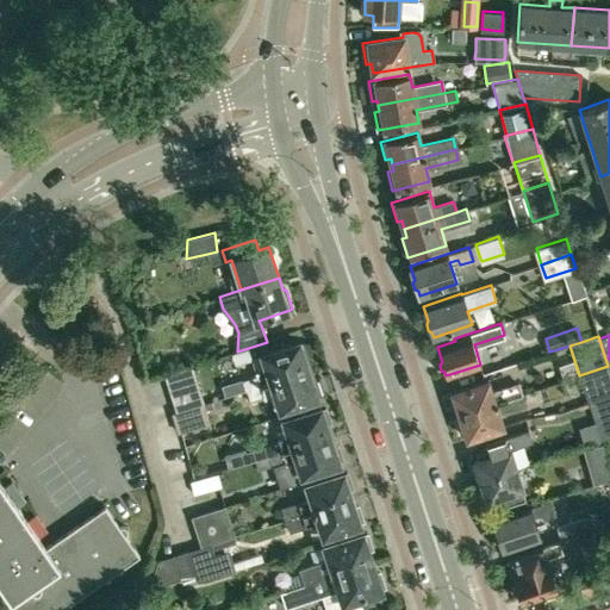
[(247,390),(309,369),(299,341),(261,354),(266,369),(256,372),(256,375),(243,380),(247,390)]
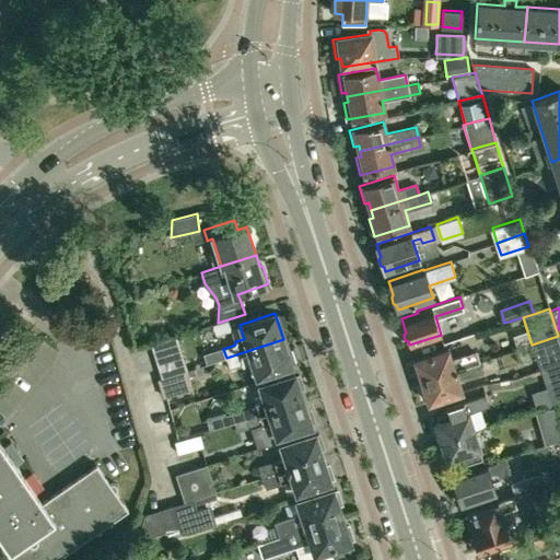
[(539,369),(559,361),(559,341),(558,336),(532,345),(539,369)]
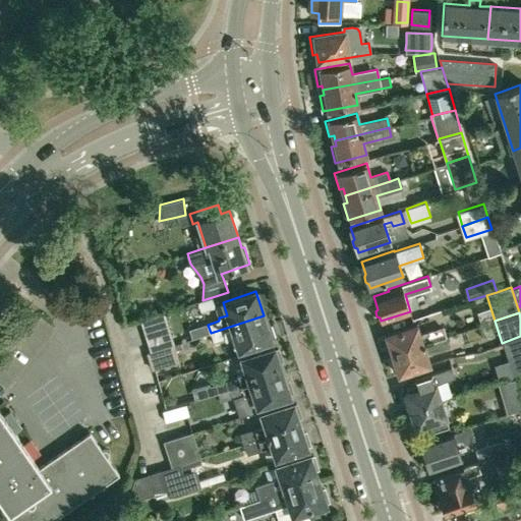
[(164,313),(140,321),(152,351),(175,344),(164,313)]
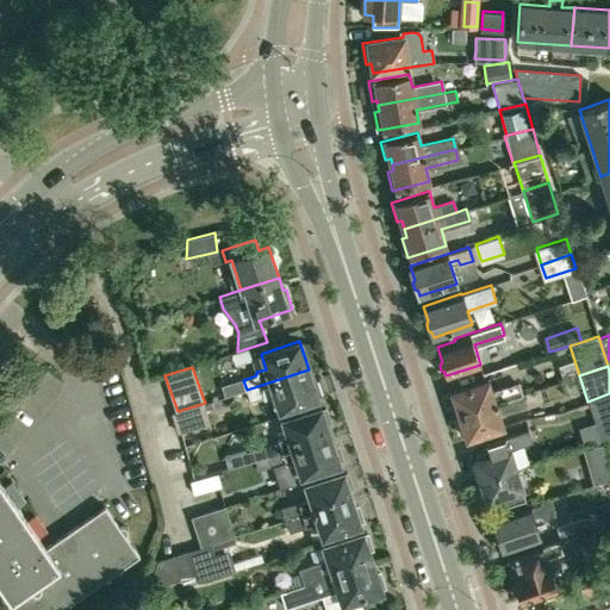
[(309,369),(247,390),(250,399),(263,394),(265,398),(275,396),(280,410),(318,398),(309,369)]
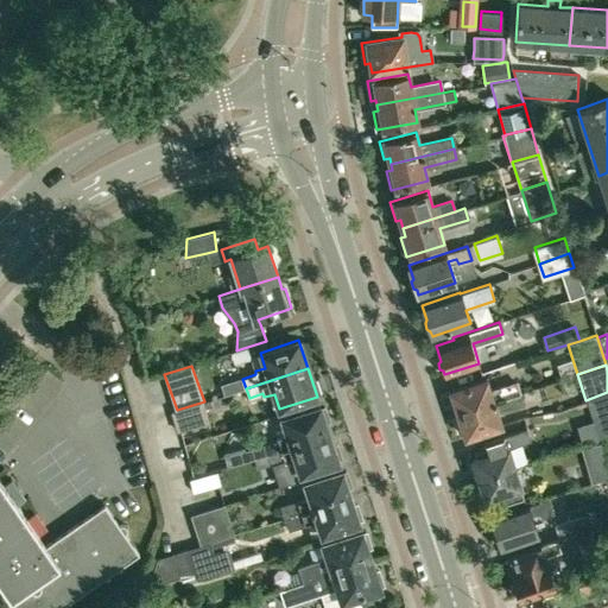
[(457,413),(520,393),(517,381),(491,391),(486,378),(450,390),(451,392),(448,396),(451,404),(455,405),(457,413)]
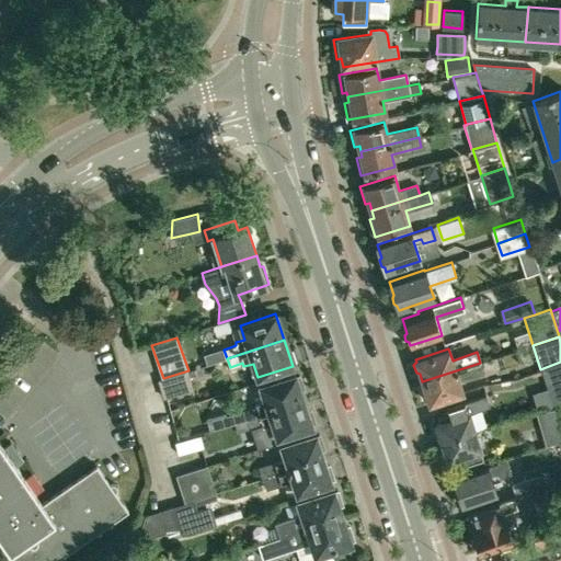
[(560,362),(540,369),(551,404),(560,401),(560,362)]
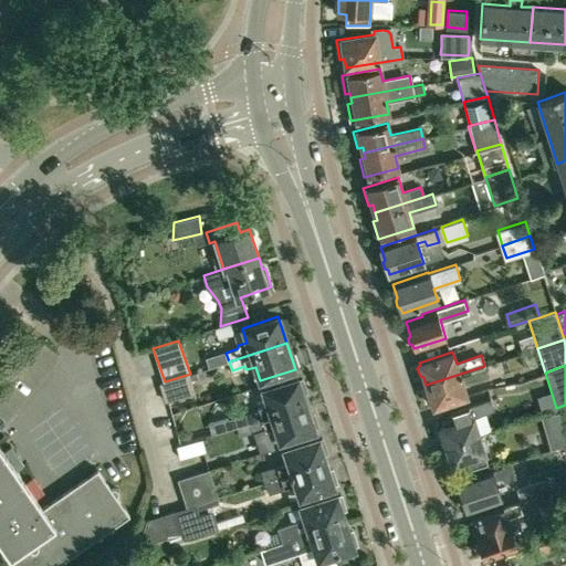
[(484,366),(426,385),(428,391),(426,395),(428,402),(431,404),(432,406),(467,395),(463,384),(488,376),(484,366)]
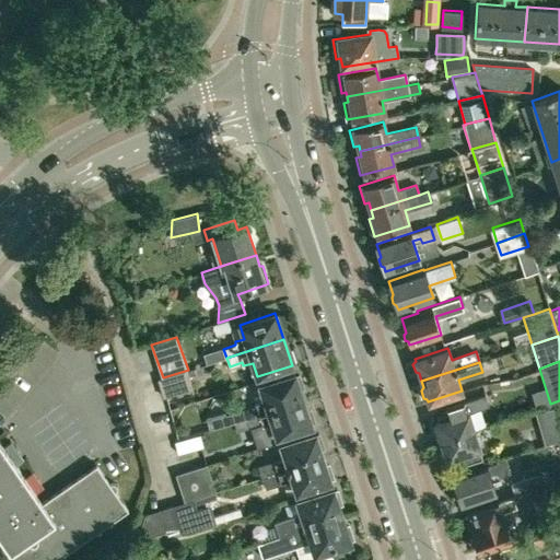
[(188,370),(163,377),(158,380),(163,396),(194,386),(188,370)]
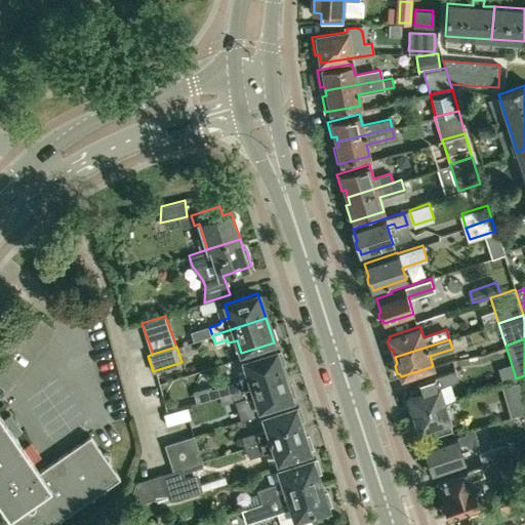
[(232,392),(284,374),(276,350),(243,361),(247,374),(239,376),(240,379),(229,384),(232,392)]
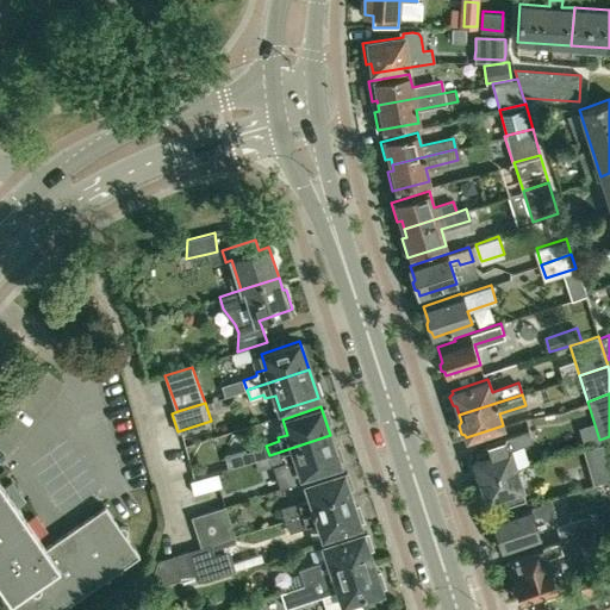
[(475,480),(480,479),(516,467),(510,449),(533,441),(529,430),(485,444),(487,450),(477,454),(478,459),(474,460),(475,466),(472,467),(475,480)]
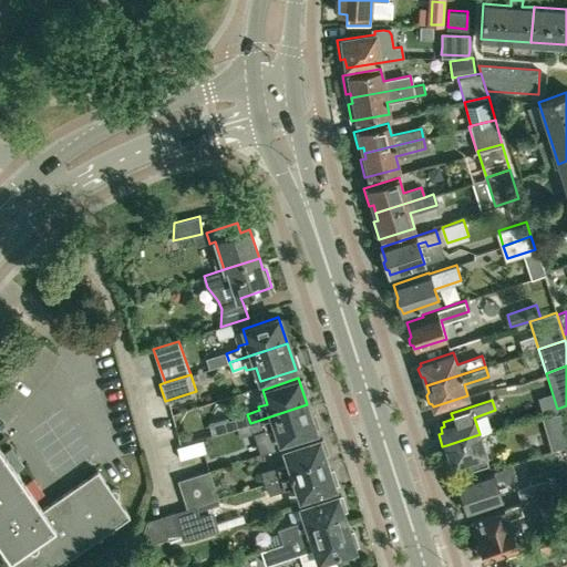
[(238,437),(254,432),(266,429),(267,431),(276,429),(280,442),(316,431),(307,404),(250,423),(236,428),(238,437)]
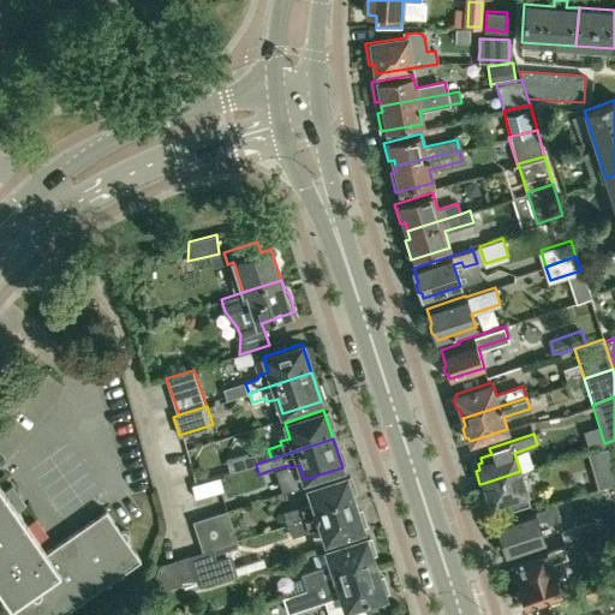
[(172,458),(175,472),(192,466),(189,453),(172,458)]
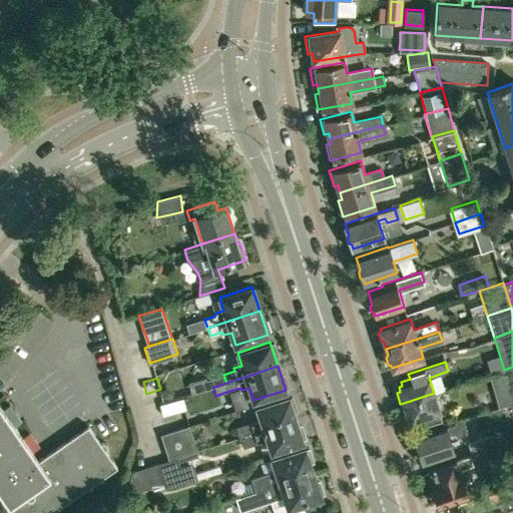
[(512,402),(512,395),(512,390),(496,395),(499,406),(512,402)]
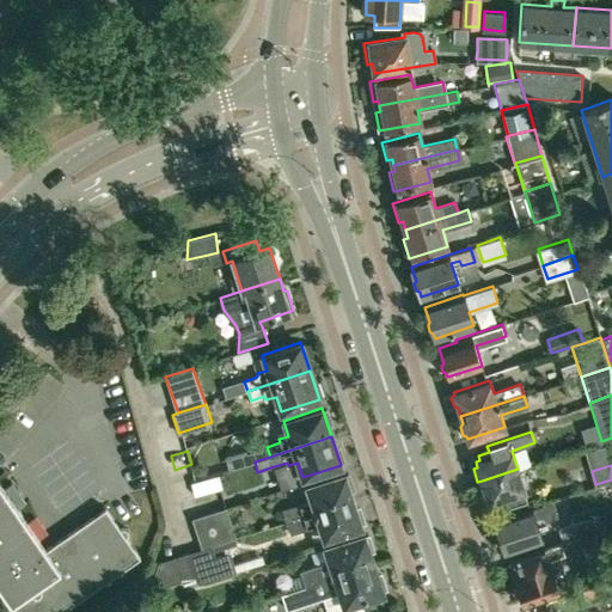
[(518,469),(482,481),(488,501),(493,500),(495,505),(505,502),(507,507),(527,500),(524,490),(525,489),(518,469)]
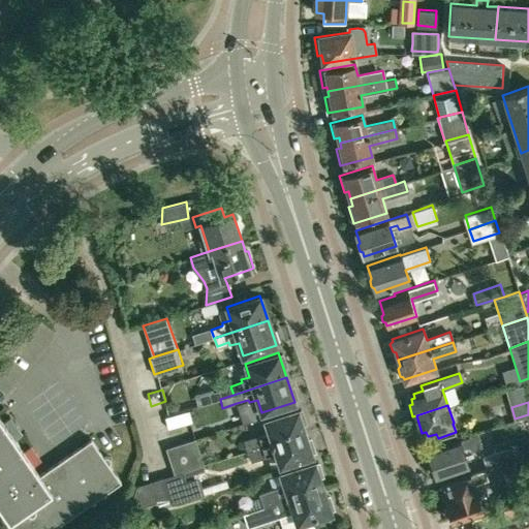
[(168,429),(191,423),(188,409),(164,415),(168,429)]
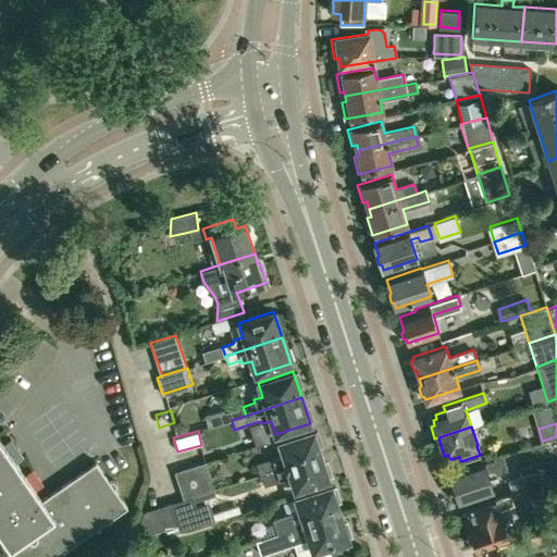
[(261,474),(321,455),(313,432),(280,442),(284,455),(258,463),(261,474)]
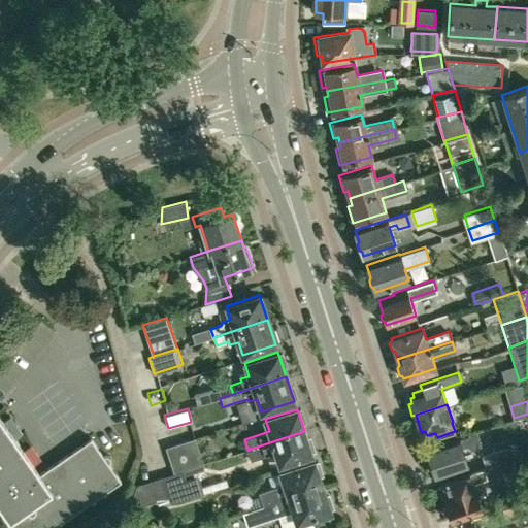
[(106,455),(103,455),(91,437),(39,473),(37,470),(0,417),(0,527),(52,527),(121,481),(108,463),(110,460),(109,456),(106,455)]
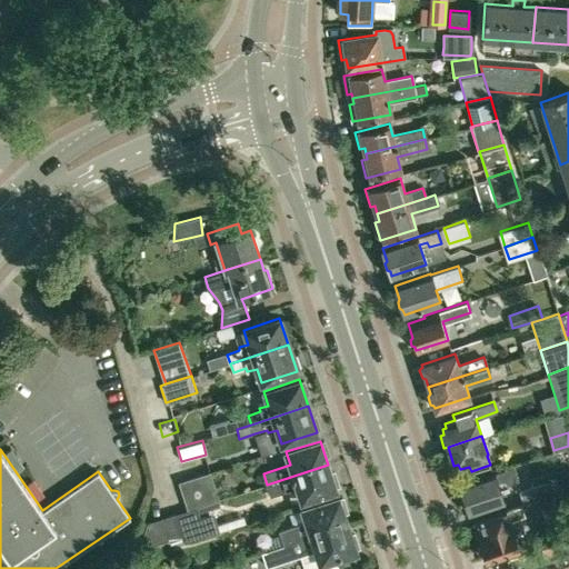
[(328,465),(267,485),(270,496),(298,487),(301,500),(336,489),(328,465)]
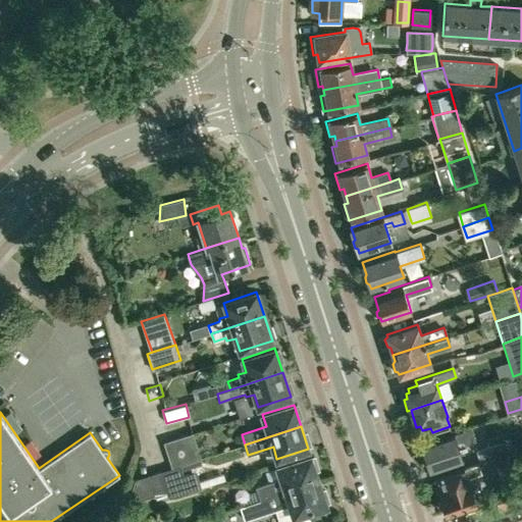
[(426,457),(429,466),(430,470),(462,460),(456,441),(464,439),(465,445),(475,440),(471,427),(422,444),(426,457)]
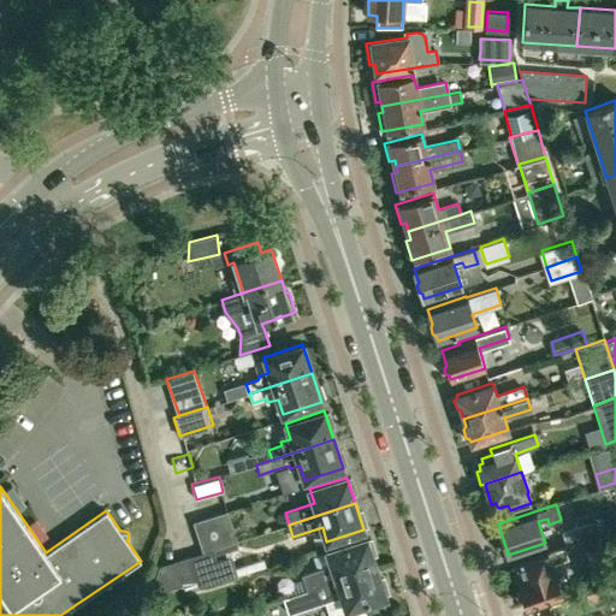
[(203,551),(212,549),(236,542),(226,511),(194,521),(203,551)]
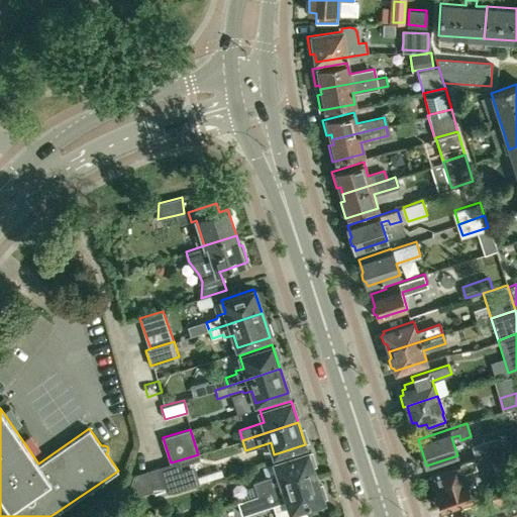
[(476,457),(489,452),(500,449),(496,437),(472,445),(476,457)]
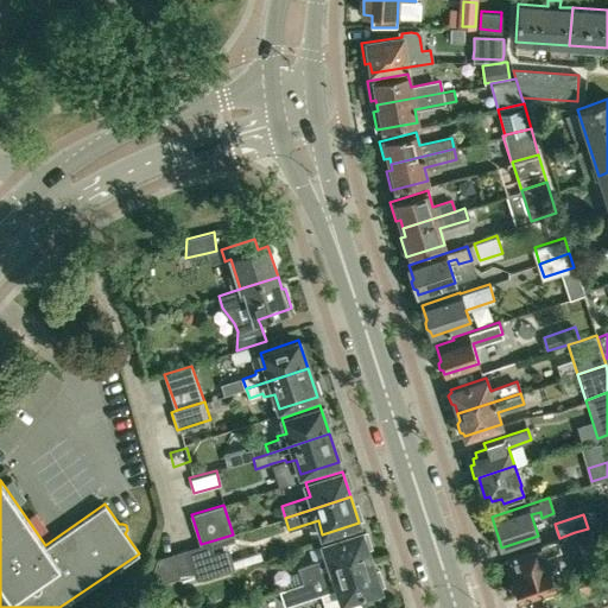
[(371,561),(361,531),(323,544),(323,545),(310,549),(314,562),(298,567),(303,582),(371,561)]
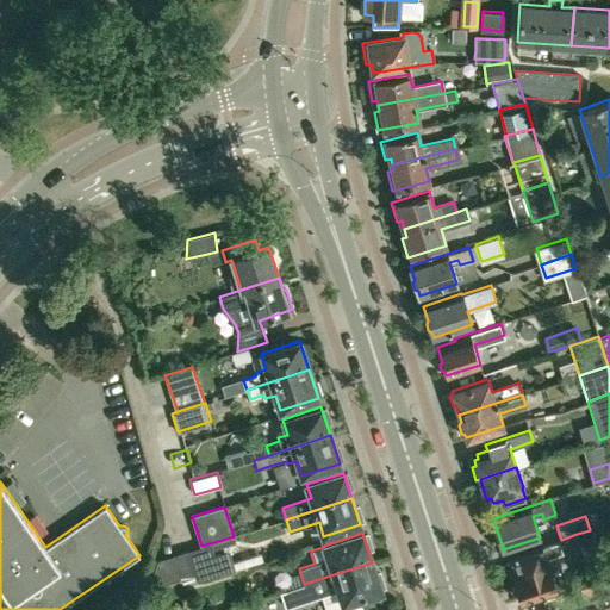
[(577,534),(561,540),(543,546),(543,547),(512,558),(516,571),(511,573),(515,583),(512,586),(512,591),(515,593),(518,595),(520,598),(558,586),(547,556),(580,546),(577,534)]
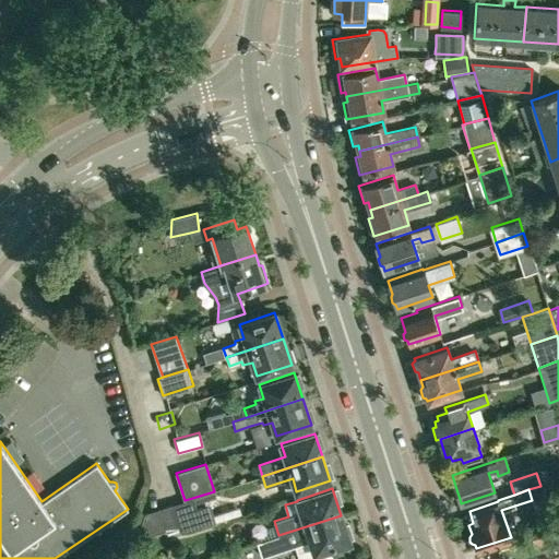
[(174,504),(181,530),(182,533),(217,522),(211,504),(197,510),(192,498),(185,500),(174,504)]
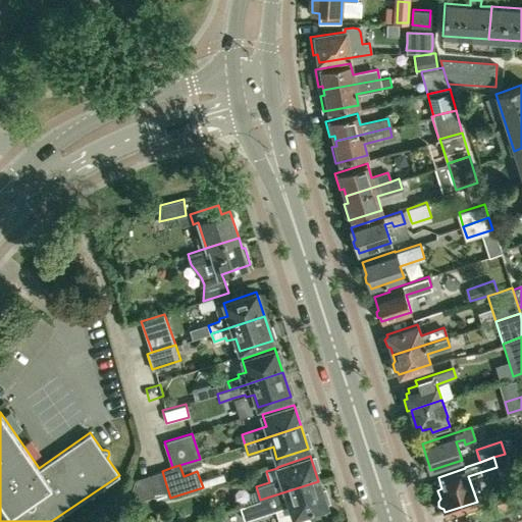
[(156,498),(169,494),(162,471),(135,479),(127,503),(155,494),(156,498)]
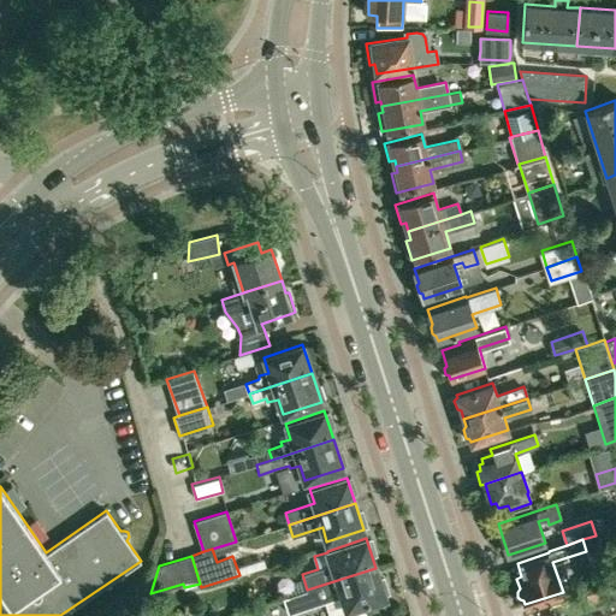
[(284,597),(289,612),(326,600),(331,615),(356,615),(366,612),(363,604),(385,597),(375,568),(307,590),(284,597)]
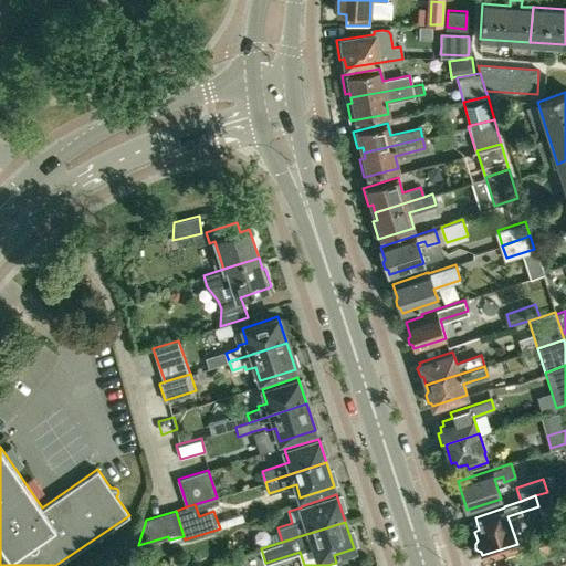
[(542,549),(565,542),(565,523),(536,533),(542,549)]
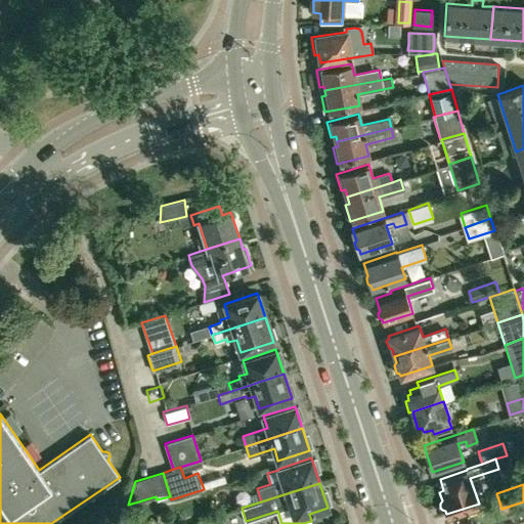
All buildings are outlined.
